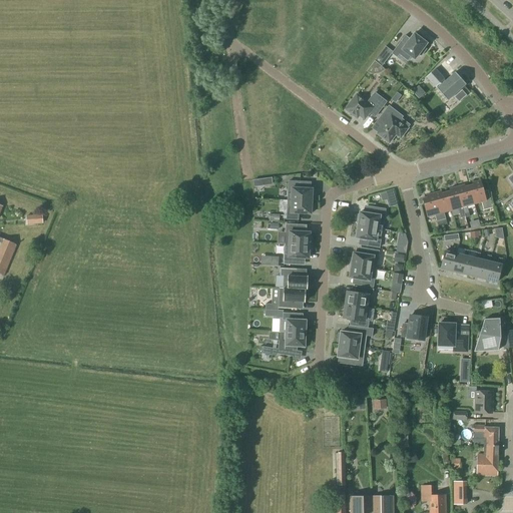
[(426,44),(414,34),(409,40),(405,37),(406,36),(405,36),(391,54),(392,54),(397,58),(402,50),(414,60),(419,54),(421,56),(426,50),(423,48),(426,44)]
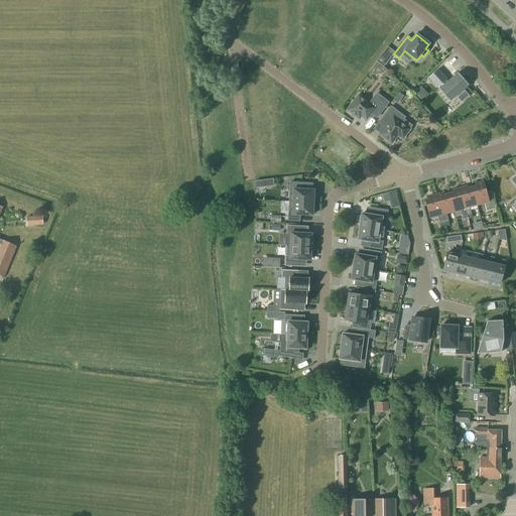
[(376,61),(383,67),(390,58),(383,52),(376,61)]
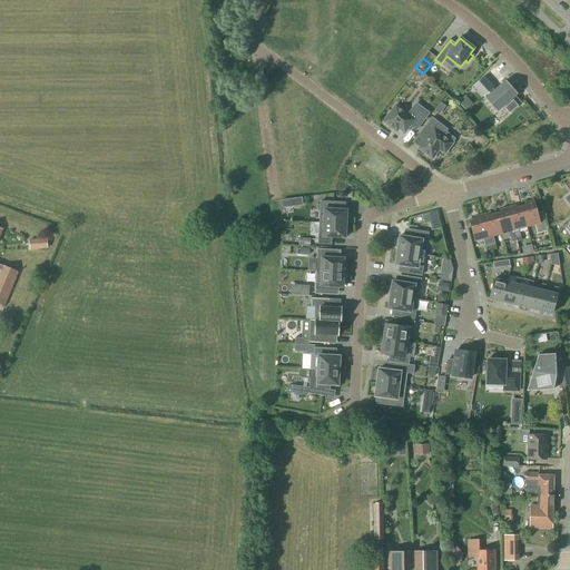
[(494,90),(493,89),(483,77),(473,86),(497,112),(517,95),(508,85),(505,87),(502,84),(494,90)]
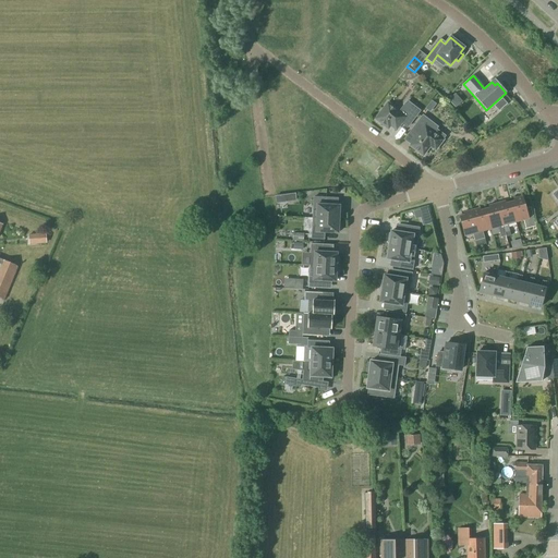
[(431,100),(426,107),(431,110),(435,105),(431,100)]
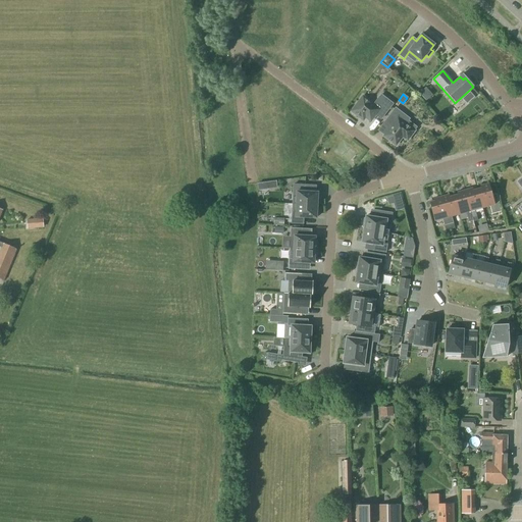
[(380,119),(393,104),(381,95),(373,105),(367,100),(365,102),(363,102),(361,102),(359,101),(351,111),(358,117),(359,117),(360,117),(361,117),(362,117),(362,116),(370,122),(375,115),(380,119)]
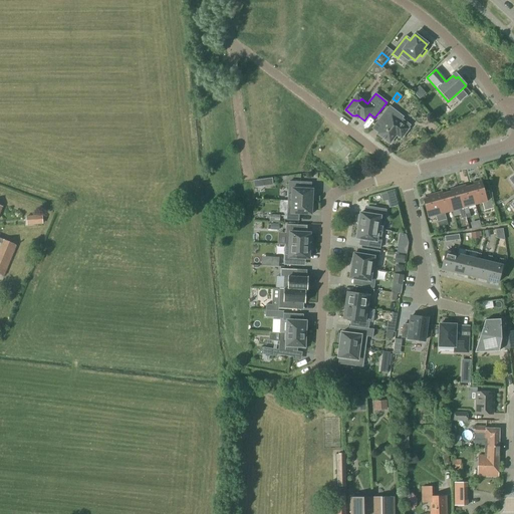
[(407,131),(398,123),(403,117),(390,107),(379,120),(384,124),(377,135),(390,144),(396,136),(401,139),(409,130),(408,129),(407,131)]
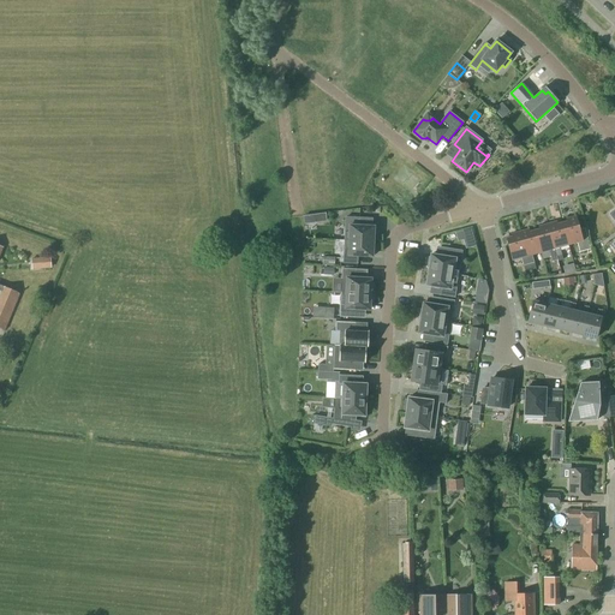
[(304,225),(327,222),(326,214),(303,216),(304,225)]
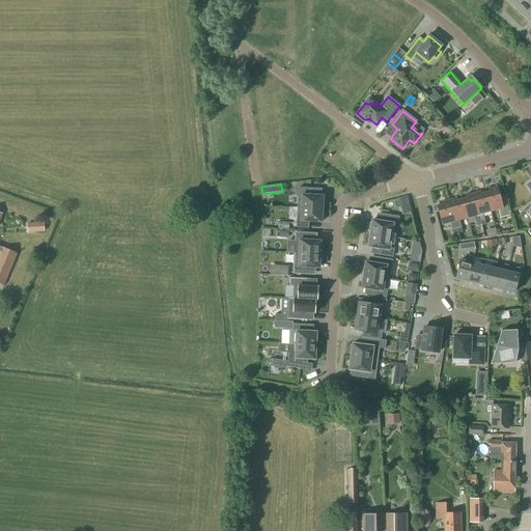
[(323,206),(325,206),(326,199),(323,199),(323,196),(310,195),(310,189),(299,188),(298,207),(323,210),(323,206)]
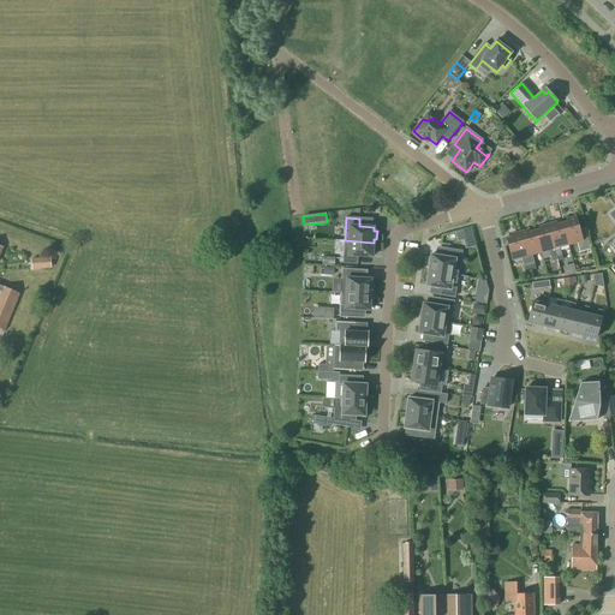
[(562,224),(568,246),(577,244),(579,254),(590,250),(587,239),(583,242),(575,218),(566,220),(567,222),(562,224)]
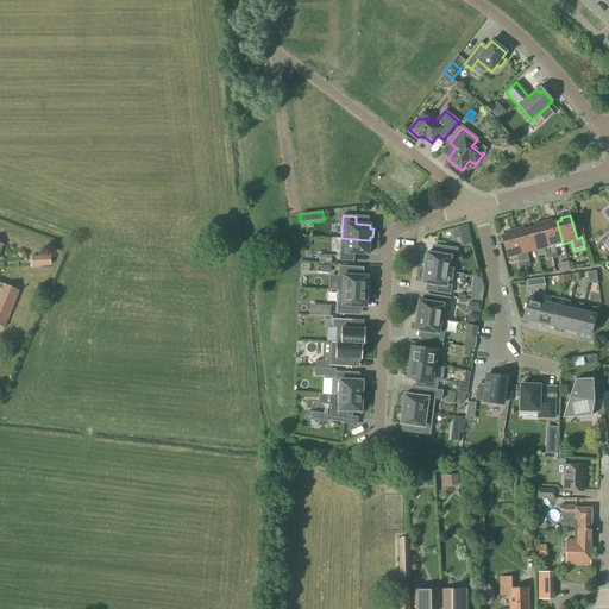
[(563,244),(557,221),(552,223),(551,220),(542,223),(551,255),(556,253),(554,246),(563,244)]
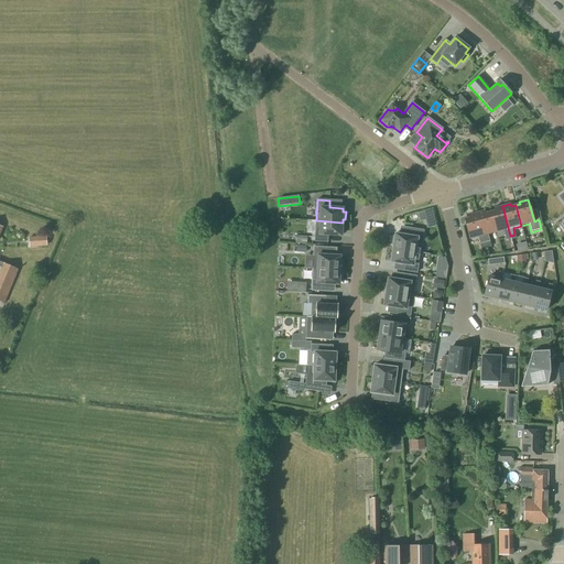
[(495,212),(490,213),(496,232),(503,230),(503,232),(506,240),(511,239),(510,238),(510,236),(502,206),(494,208),(495,212)]
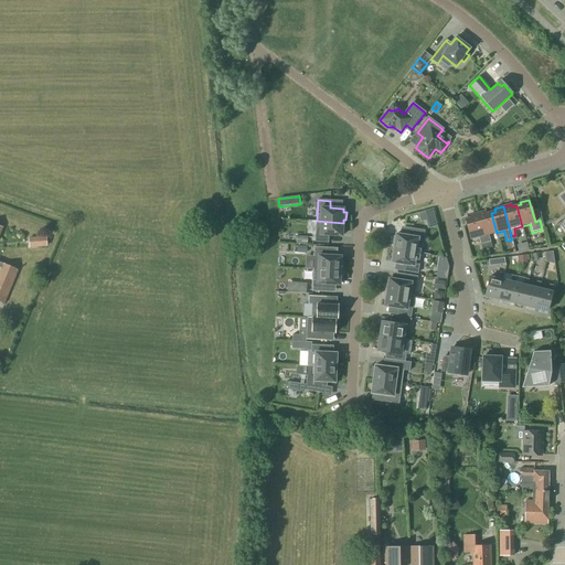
[(433,210),(418,213),(420,222),(426,220),(428,228),(437,226),(433,210)]
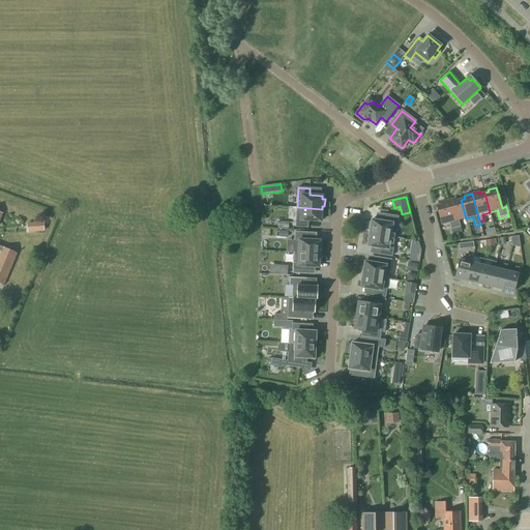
[(466,218),(461,200),(457,201),(455,198),(448,200),(457,233),(462,232),(459,221),(466,218)]
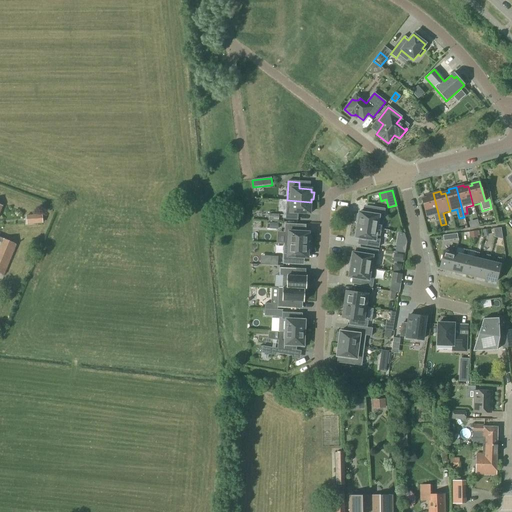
[(434,215),(437,226),(441,225),(433,193),(425,195),(425,198),(421,199),(426,217),(434,215)]
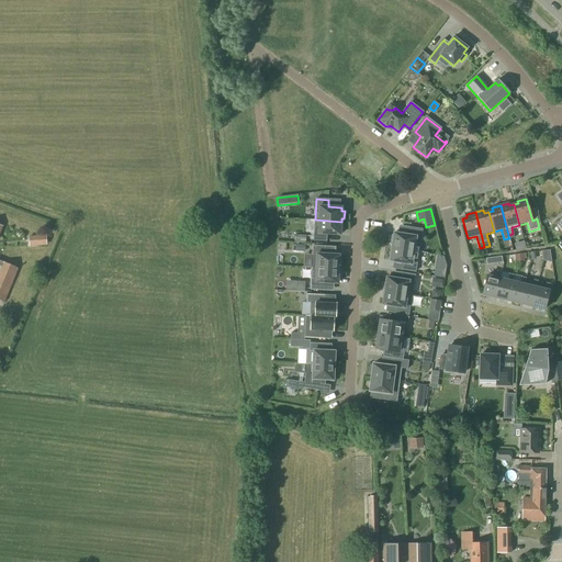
[(344,224),(340,224),(341,222),(315,220),(314,240),(326,242),(326,234),(340,235),(340,233),(344,233),(344,224)]
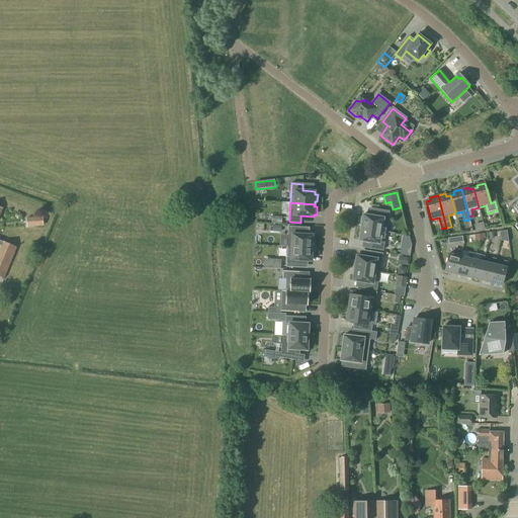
[(0,240),(0,213),(2,208),(0,207),(0,276),(4,278),(16,248),(0,240)]
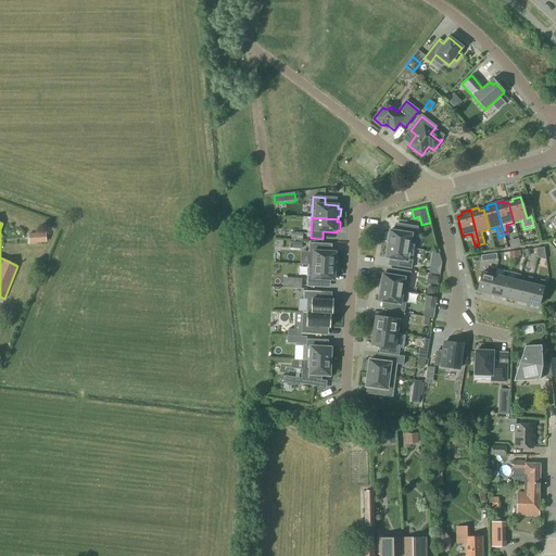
[(388,245),(414,250),(417,227),(405,226),(404,232),(390,230),(389,234),(388,232),(386,242),(388,242),(388,245)]
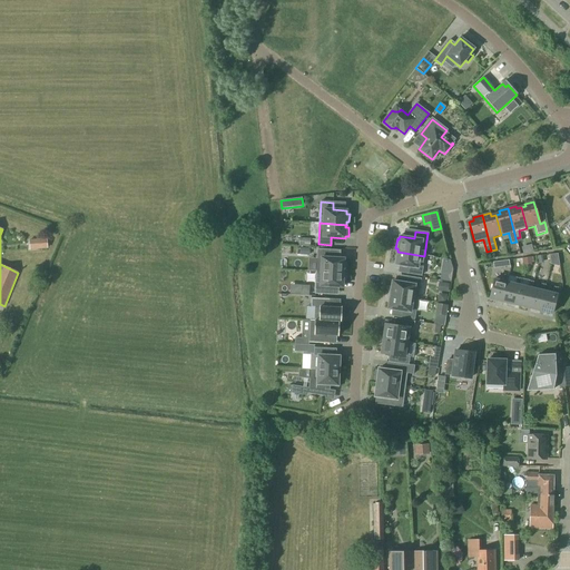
[(29,251),(48,249),(47,238),(29,239),(29,251)]
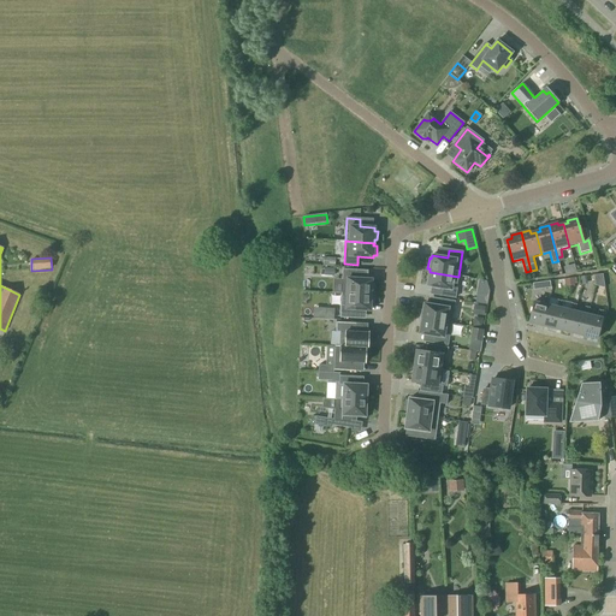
[(356,279),(356,271),(343,270),(342,294),(371,295),(373,295),(374,286),(372,286),(372,280),(356,279)]
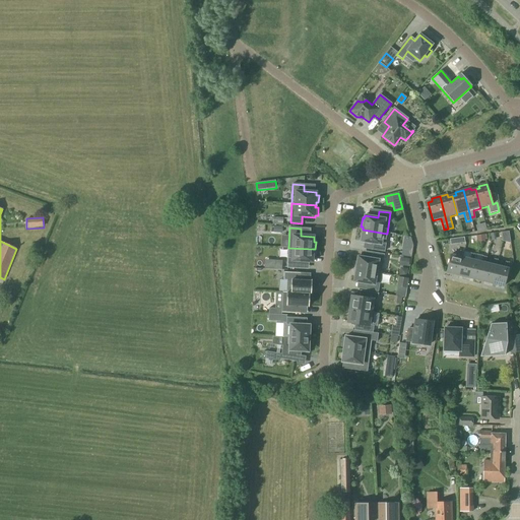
[(387,234),(363,230),(361,242),(374,244),(373,250),(384,252),(387,234)]
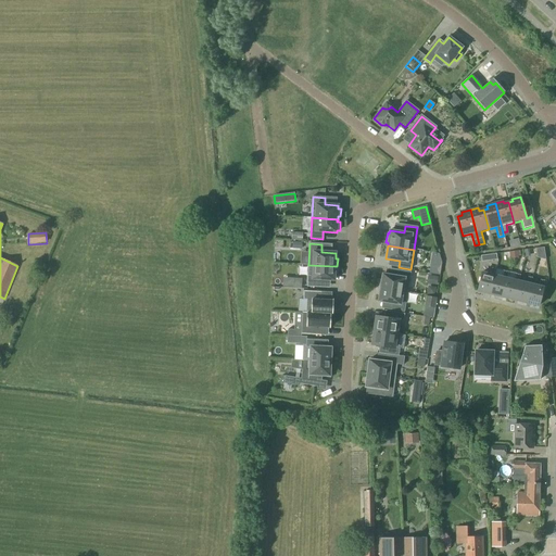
[(515,261),(527,258),(526,251),(514,253),(515,261)]
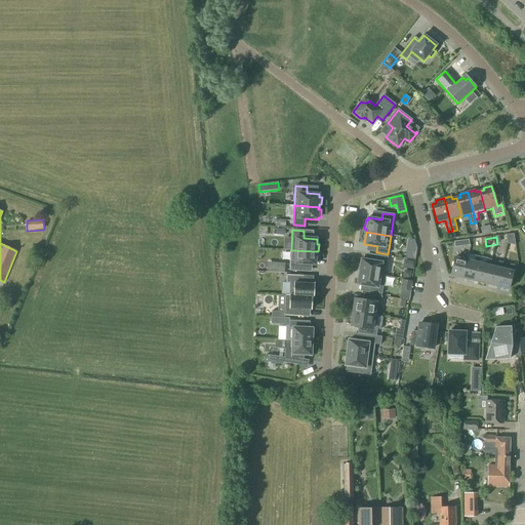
[(415,240),(414,239),(409,238),(405,257),(415,259),(415,255),(416,251),(417,247),(416,244),(415,240)]
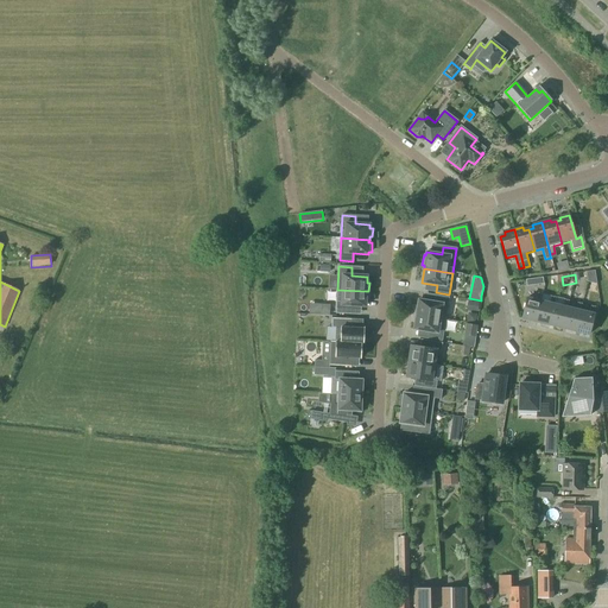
[(366,291),(337,290),(336,314),(349,315),(350,306),(366,308),(366,301),(368,302),(368,292),(366,292),(366,291)]
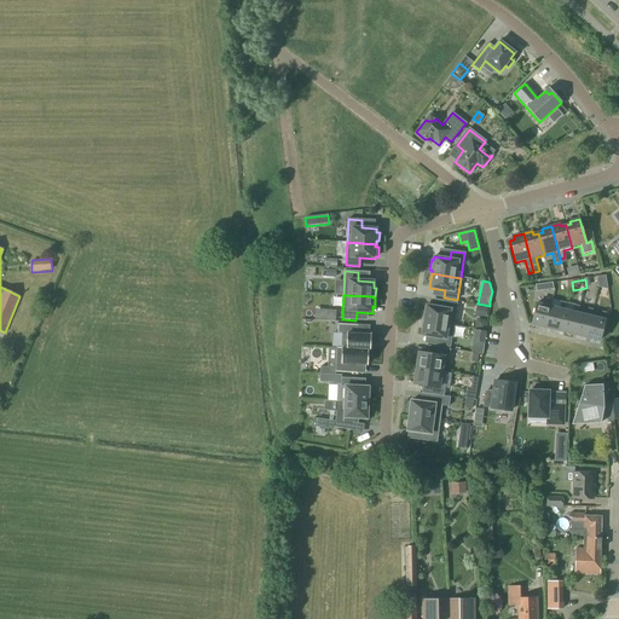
[(550,307),(553,300),(548,299),(545,306),(537,304),(531,324),(545,328),(550,307)]
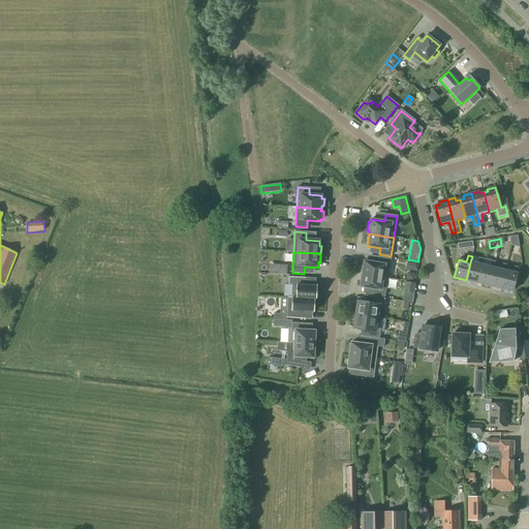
[(362,267),(361,273),(362,273),(362,274),(387,278),(391,259),(378,257),(377,263),(364,261),(363,267),(362,267)]
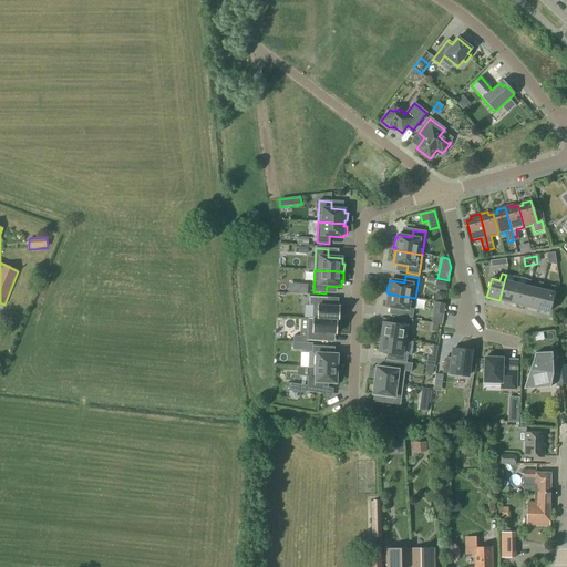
[(516,285),(518,278),(514,277),(512,284),(504,281),(500,300),(512,303),(516,285)]
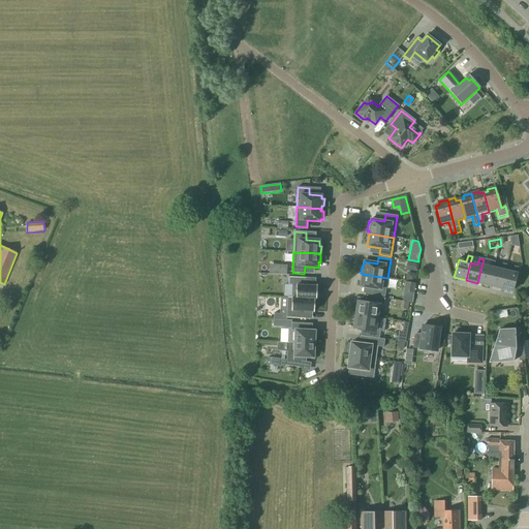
[(477,283),(489,286),(493,268),(494,268),(495,261),(491,260),(490,267),(481,266),(477,283)]
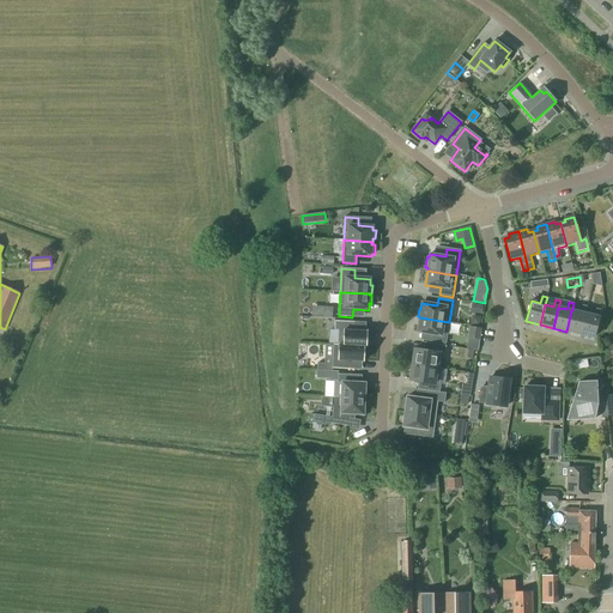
[(566,332),(580,334),(584,314),(586,314),(587,307),(582,305),(581,313),(572,310),(571,310),(566,332)]
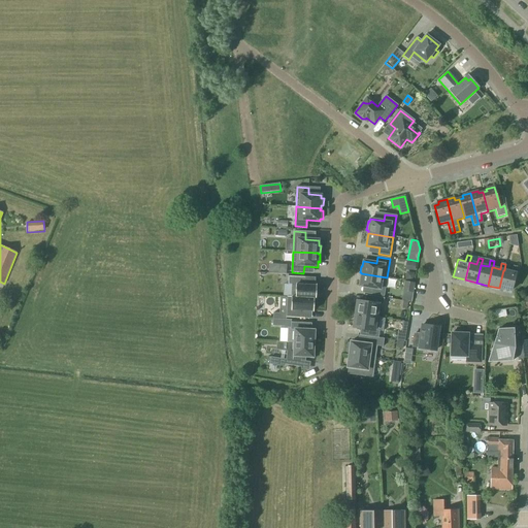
[(277,264),(276,272),(286,273),(287,264),(277,264)]
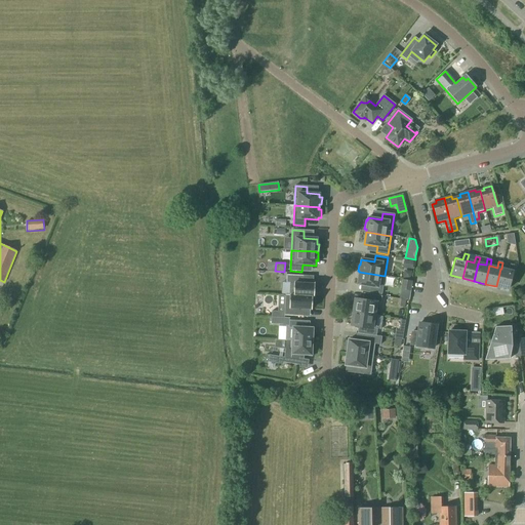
[(500,269),(496,286),(509,289),(513,272),(514,266),(510,265),(509,271),(501,269),(500,269)]
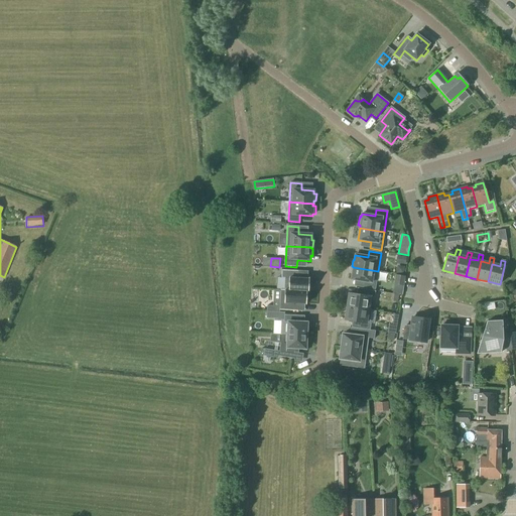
[(353,267),(353,268),(352,268),(351,274),(352,274),(351,279),(364,282),(363,287),(375,289),(378,271),(353,267)]
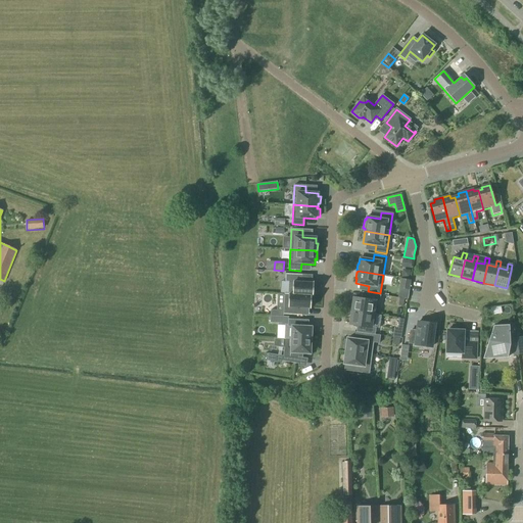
[(288,294),(313,295),(314,283),(301,283),(302,275),(285,274),(285,275),(285,282),(289,283),(288,294)]
